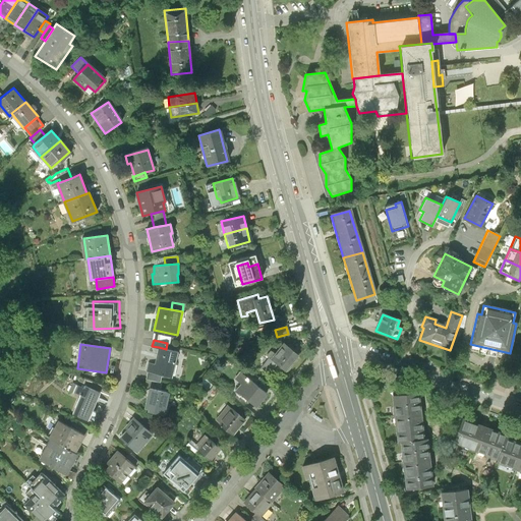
[(299,357),(283,345),(270,360),(268,358),(259,368),(269,374),(276,365),(286,373),(299,357)]
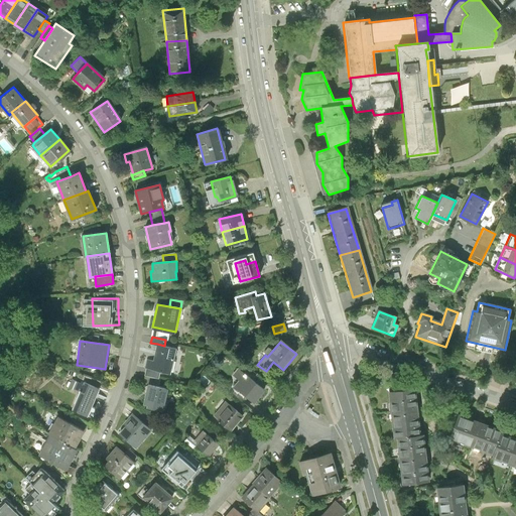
[(176,349),(164,346),(157,344),(153,360),(147,358),(145,367),(146,368),(160,371),(170,373),(176,349)]
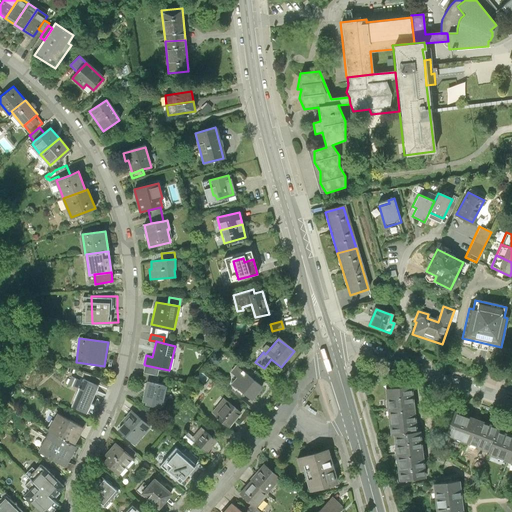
[(159,368),(145,365),(143,373),(158,376),(159,368)]
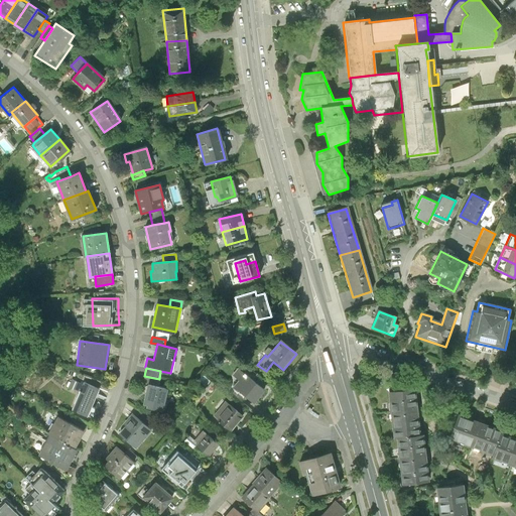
[(264,392),(236,369),(231,375),(238,381),(233,387),(254,405),(264,392)]
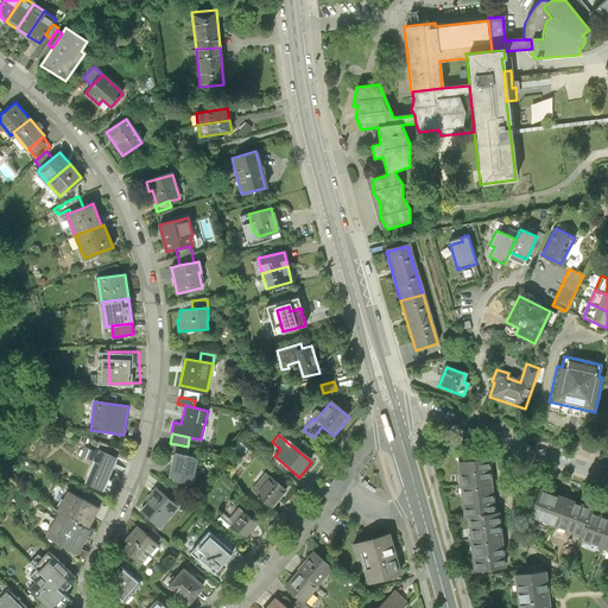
[(188,456),(189,447),(188,447),(170,443),(169,451),(173,453),(188,456)]
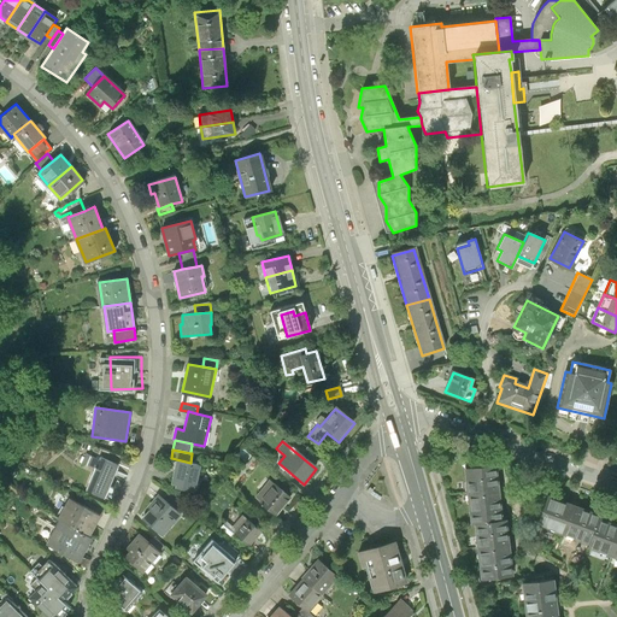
[(99,460),(86,454),(82,464),(94,469),(86,489),(104,498),(106,492),(111,494),(112,489),(107,488),(115,472),(125,477),(129,469),(100,457),(99,460)]
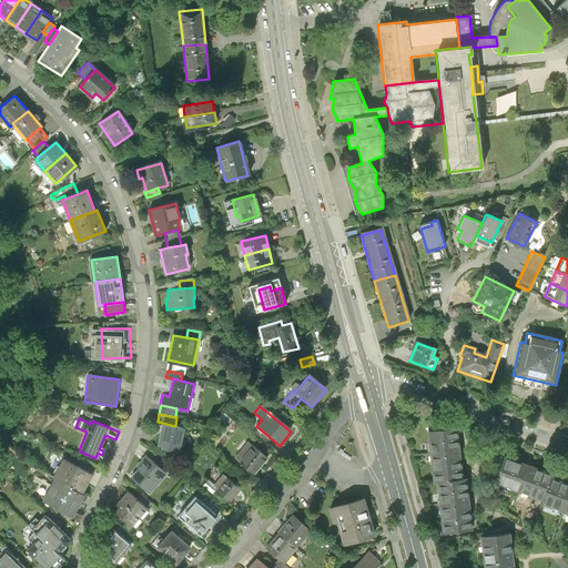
[(162,423),(158,444),(162,445),(162,447),(179,450),(184,427),(175,426),(162,423)]
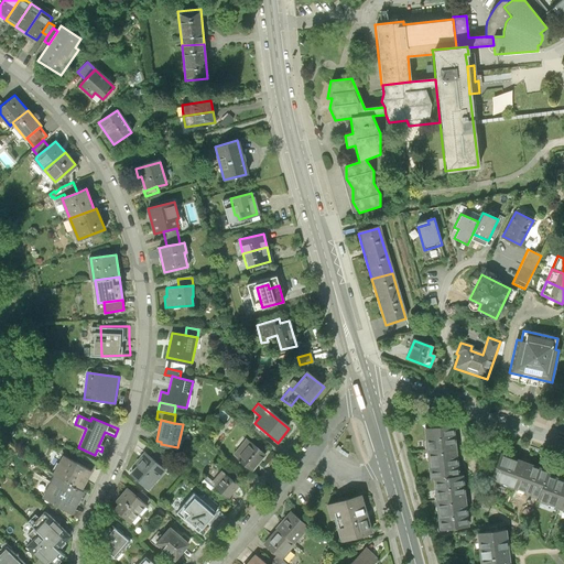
[(452,426),(425,429),(431,478),(434,478),(457,476),(452,426)]
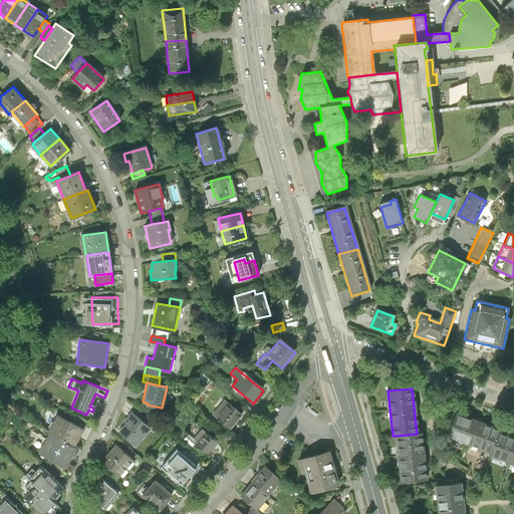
[(224,401),(212,415),(230,429),(241,415),(224,401)]
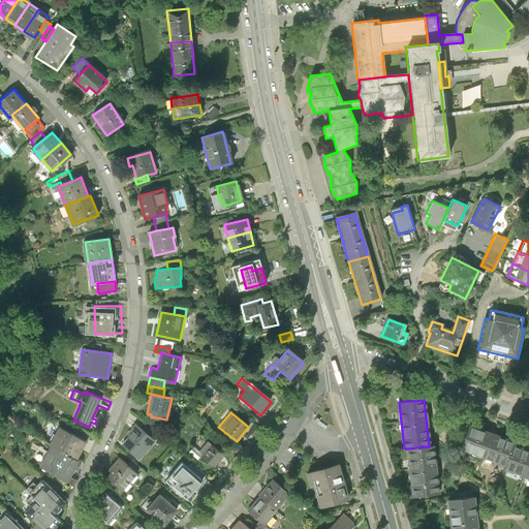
[(129,436),(122,443),(137,457),(152,440),(143,431),(134,425),(126,434),(129,436)]
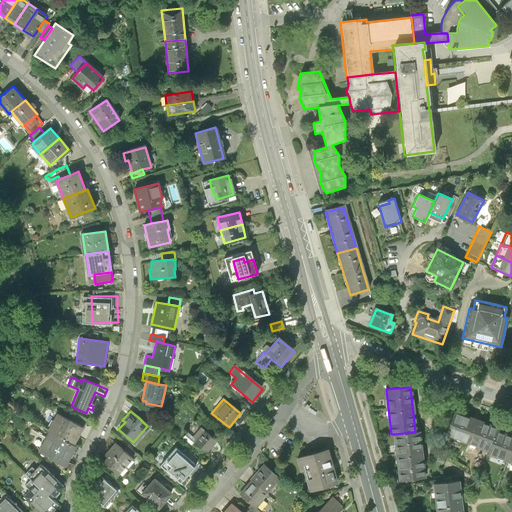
[(138,417),(147,426),(151,429),(155,424),(142,412),(138,417)]
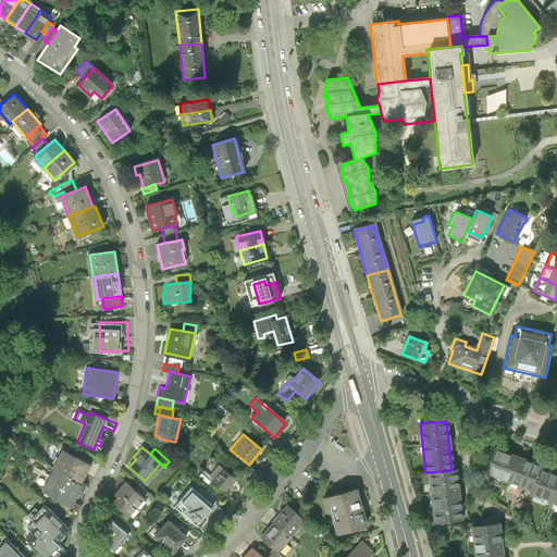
[(51,468),(54,470),(79,483),(89,465),(62,449),(51,468)]
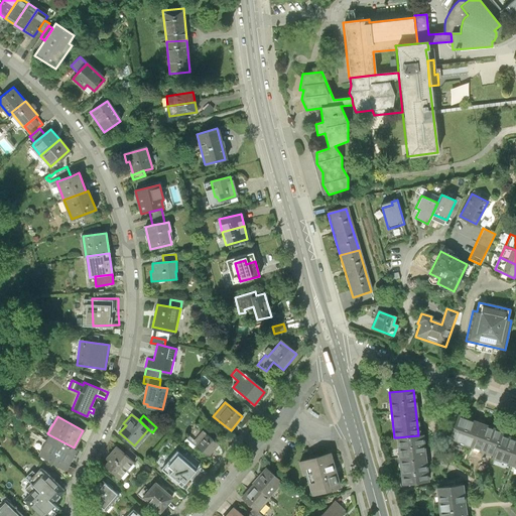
[(502,432),(459,416),(449,440),(493,457),(501,434),(502,432)]
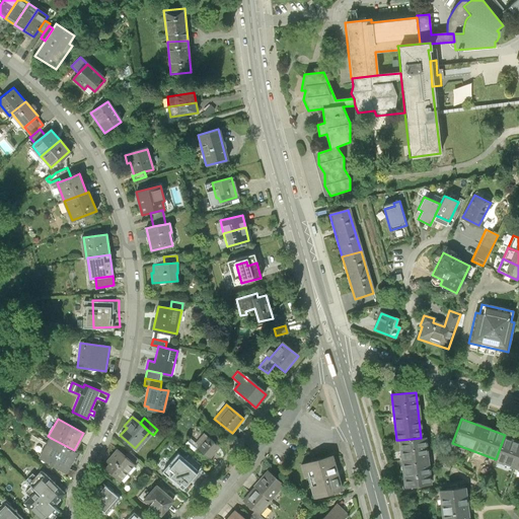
[(203,434),(195,444),(199,447),(208,437),(203,434)]
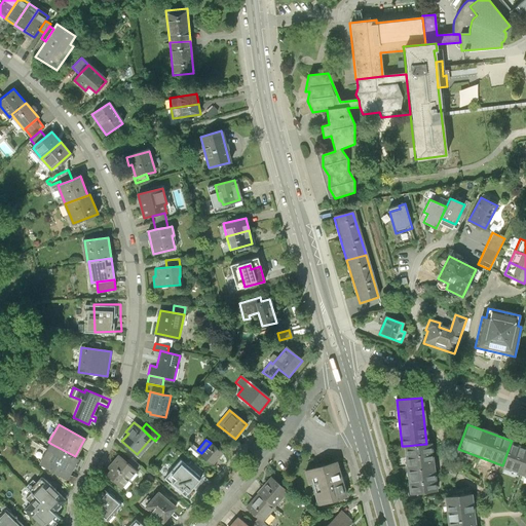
[(201,453),(200,455),(212,465),(222,453),(211,443),(201,453)]
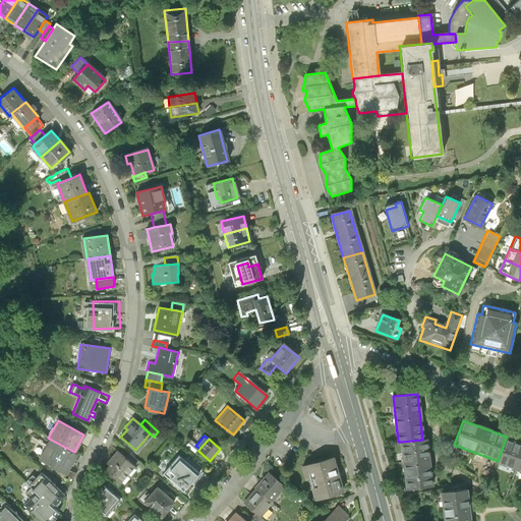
[(426,439),(422,440),(401,442),(406,488),(431,486),(426,439)]
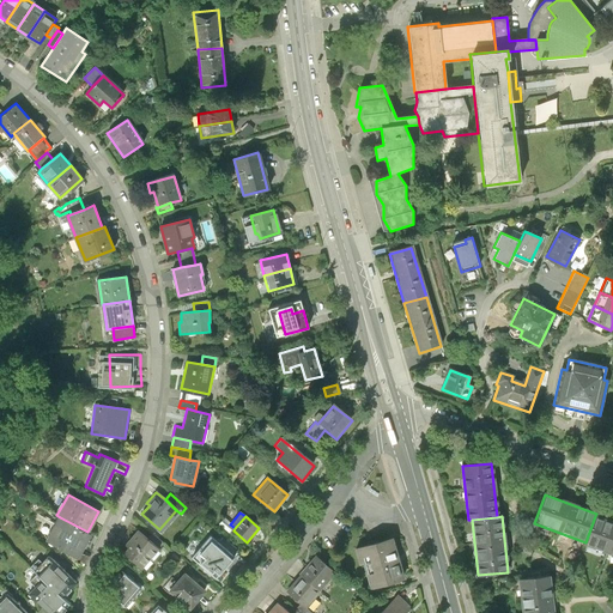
[(612,523),(595,516),(586,542),(584,545),(612,554),(612,523)]
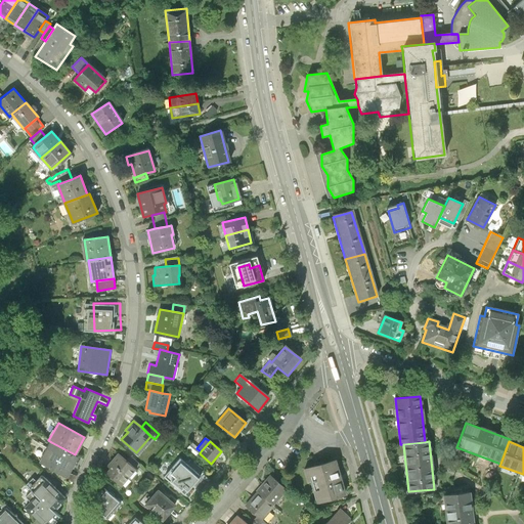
[(77,455),(75,454),(51,442),(41,462),(66,475),(77,455)]
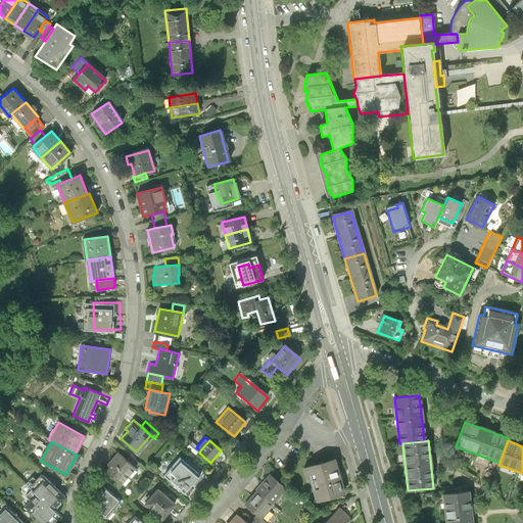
[(196,457),(199,453),(200,450),(196,447),(191,443),(187,448),(196,457)]
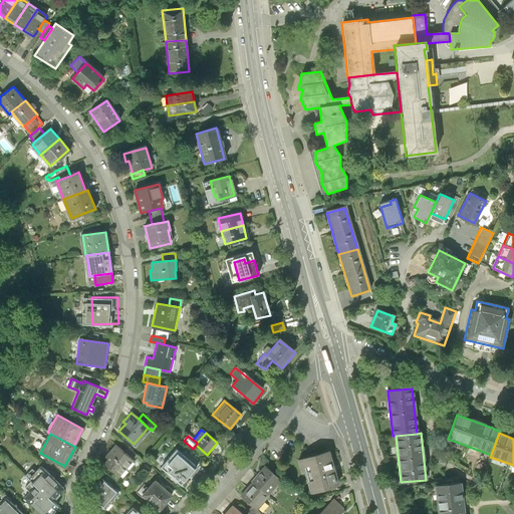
[(108,458),(103,463),(118,476),(133,460),(123,451),(115,445),(106,456),(108,458)]
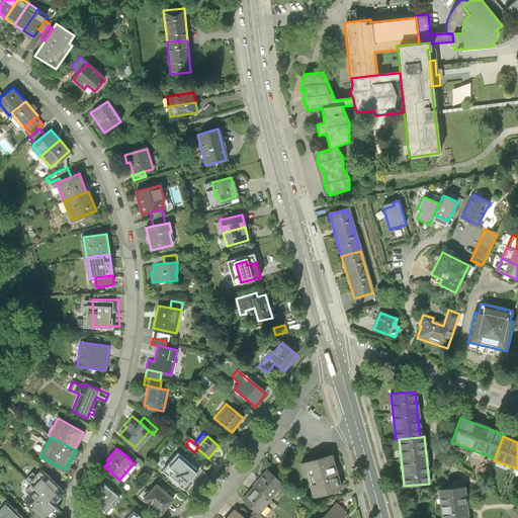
[(127,450),(124,454),(134,463),(138,459),(127,450)]
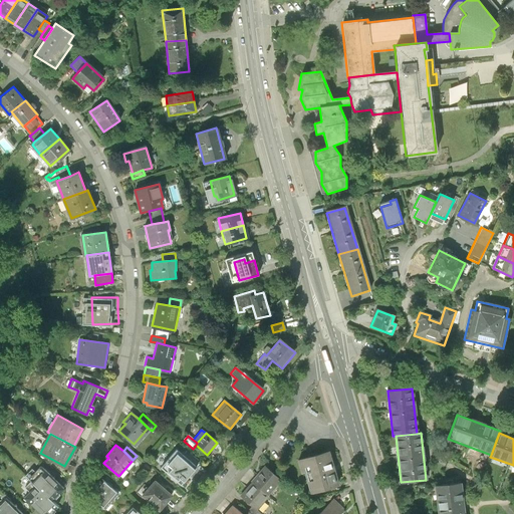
[(176,451),(163,467),(177,479),(182,474),(185,476),(188,476),(191,475),(193,472),(194,469),(193,466),(190,463),(176,451)]
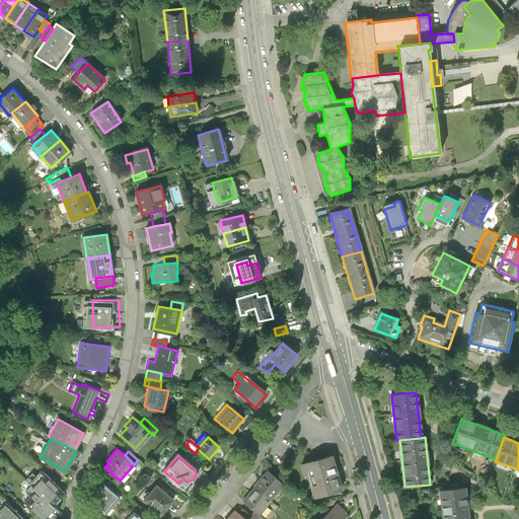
[(311,476),(317,498),(342,491),(332,456),(302,464),(306,477),(311,476)]
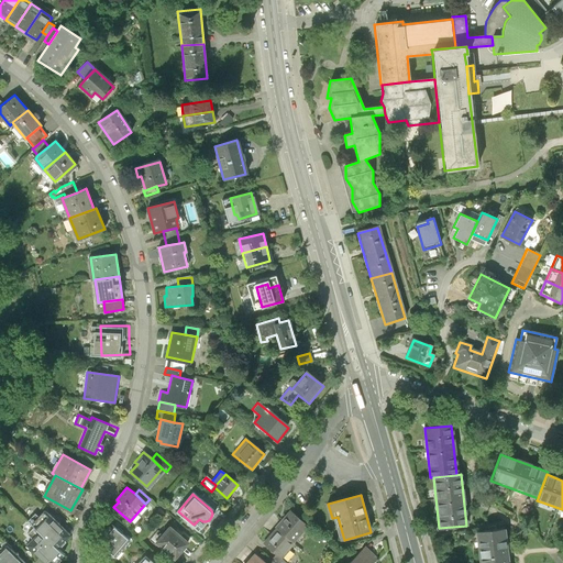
[(46,554),(55,562),(56,562),(70,548),(64,542),(77,529),(51,506),(44,514),(41,511),(34,518),(44,527),(32,541),(46,554)]
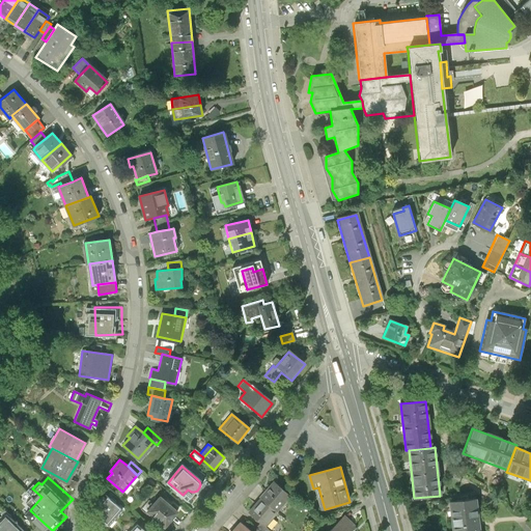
[(260,499),(262,501),(276,513),(290,498),(275,483),(260,499)]
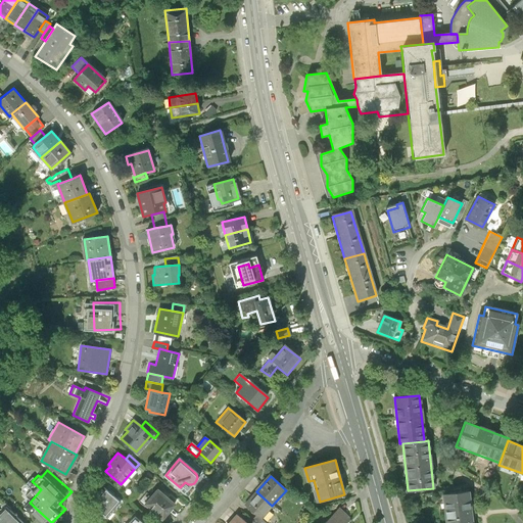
[(122,500),(104,485),(96,494),(98,496),(92,504),(95,506),(104,514),(107,517),(122,500)]
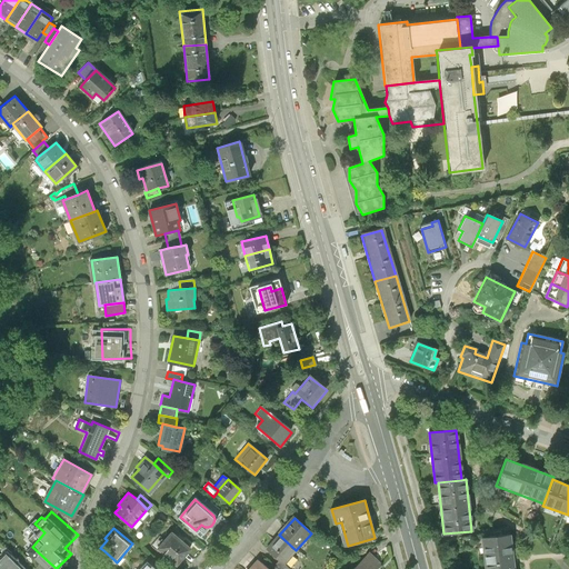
[(173,529),(158,546),(177,563),(192,546),(173,529)]
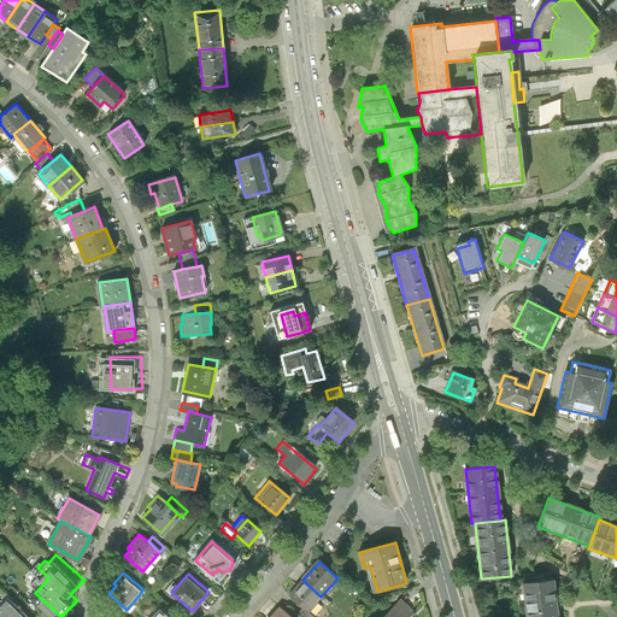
[(526,616),(556,616),(552,581),(522,585),(526,616)]
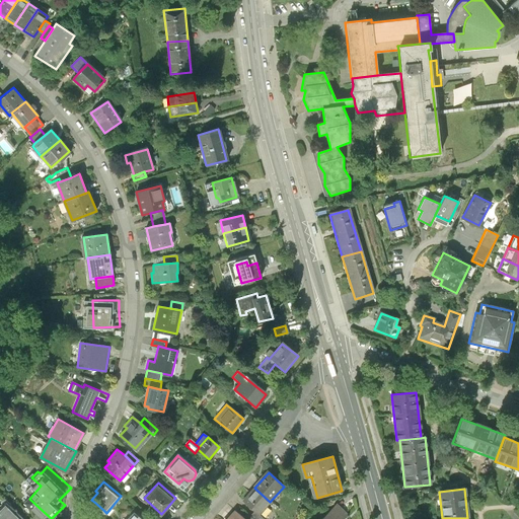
[(256,490),(244,503),(256,514),(258,516),(271,503),(270,502),(256,490)]
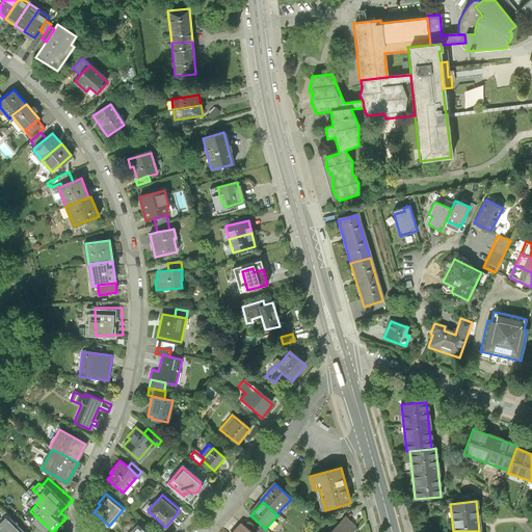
[(0,516),(0,525),(5,530),(7,531),(35,531),(36,531),(22,520),(11,509),(4,517),(2,514),(0,516)]
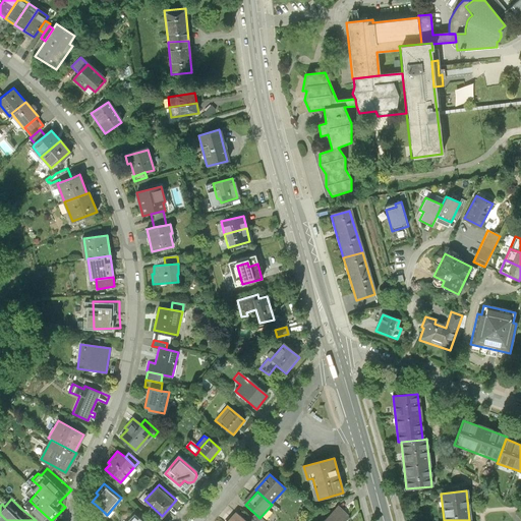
[(30,501),(21,509),(36,520),(43,513),(30,501)]
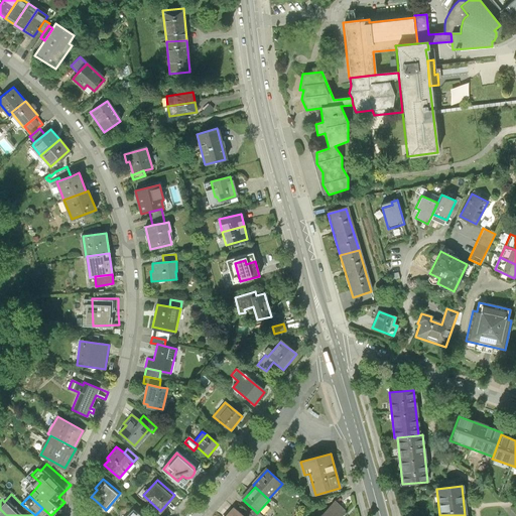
[(103,507),(94,499),(88,507),(97,515),(103,507)]
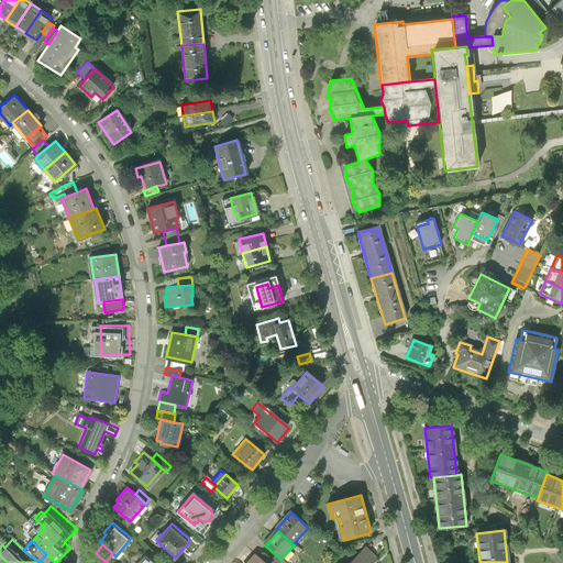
[(365,548),(350,562),(372,562),(376,559),(365,548)]
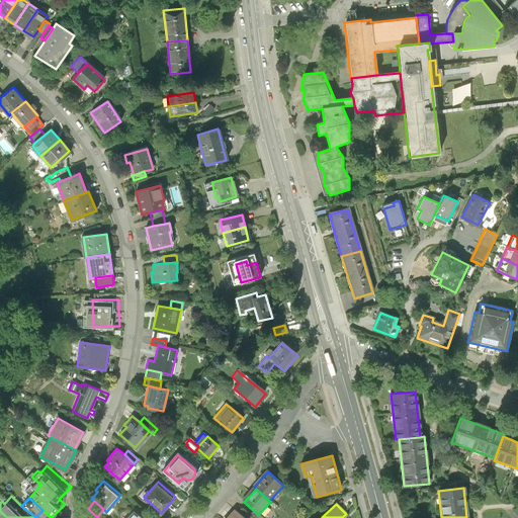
All buildings are outlined.
